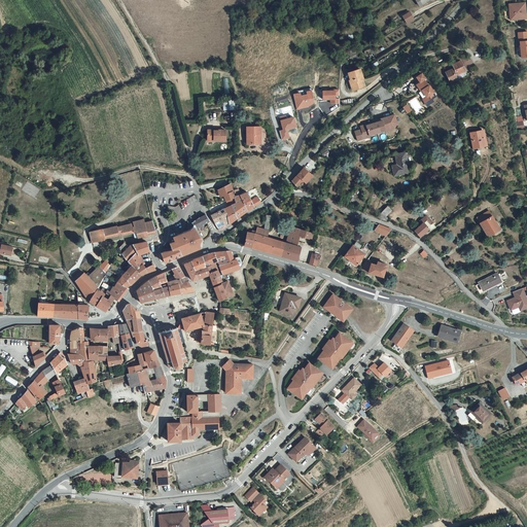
[(525,2),(508,4),(511,21),(526,20),(525,2)]
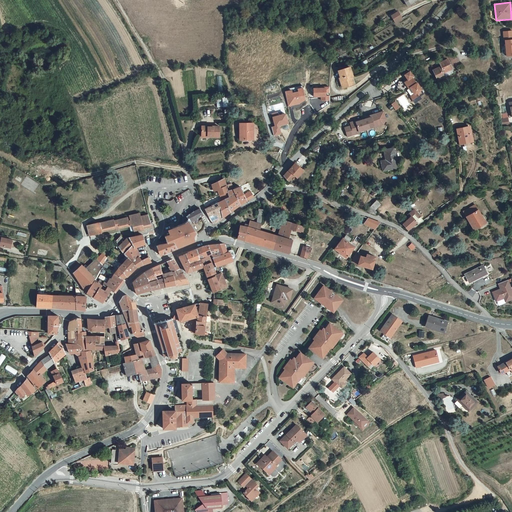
[(399,10),(392,14),(396,21),(403,18),(399,10)]
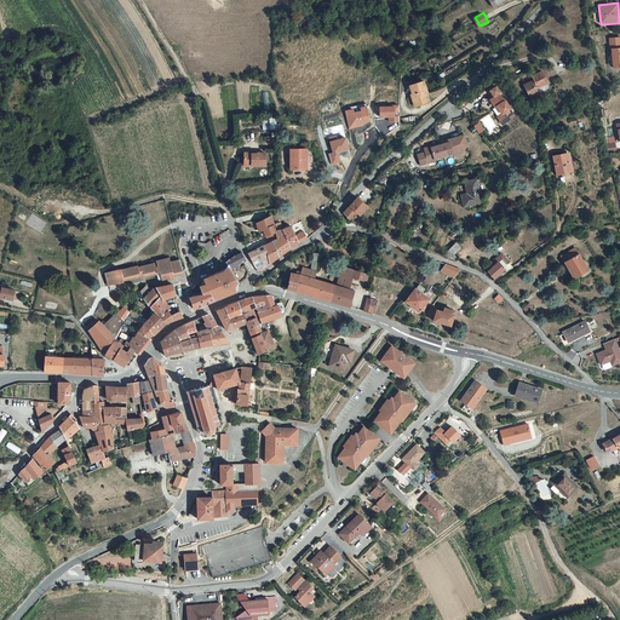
[(619,38),(609,40),(610,51),(612,50),(614,69),(619,68),(619,38)]
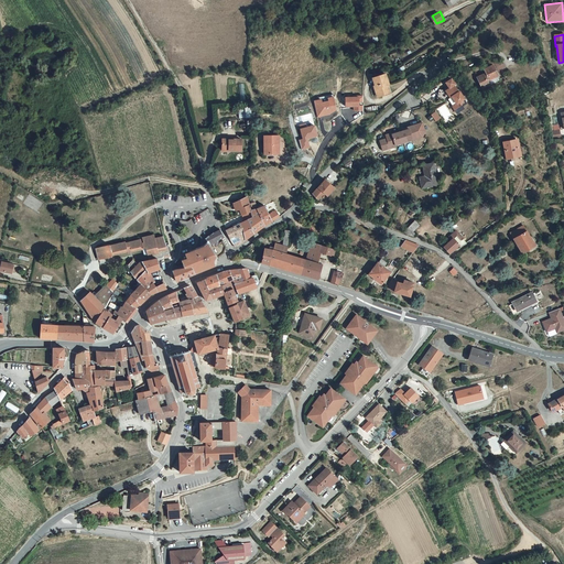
[(490,87),(488,82),(498,77),(492,66),(483,71),(485,75),(477,78),(483,90),(490,87)]
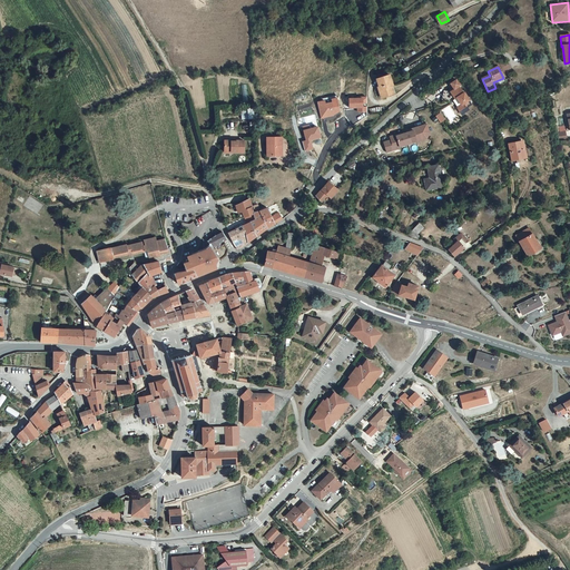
[(391,95),(389,86),(392,86),(387,75),(375,79),(377,86),(375,87),(380,98),(391,95)]
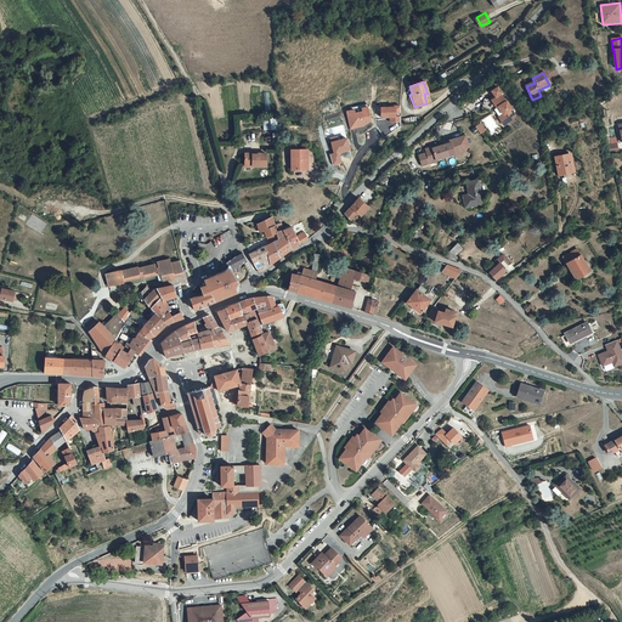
[(491,100),(484,99),(481,108),(492,111),(497,106),(503,114),(498,117),(503,124),(510,119),(509,117),(513,114),(510,109),(512,108),(505,101),(504,101),(499,94),(501,92),(496,86),(495,88),(490,91),(493,97),(491,100)]
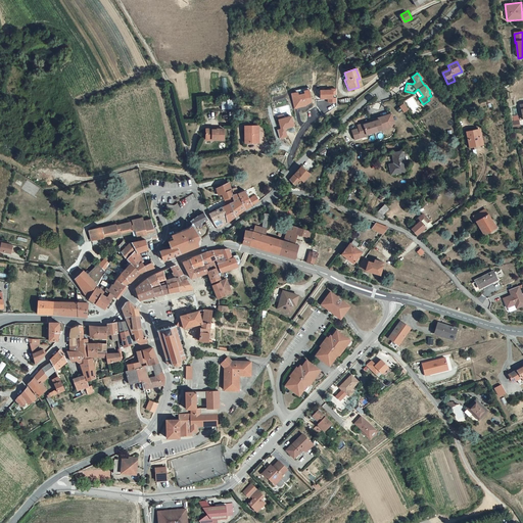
[(228,100),(223,100),(222,109),(234,109),(234,98),(228,98),(228,100)]
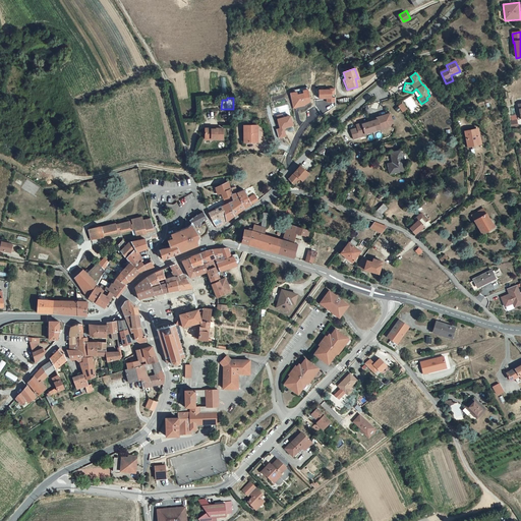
[(357,128),(351,130),(354,139),(360,137),(359,134),(364,132),(365,134),(381,129),(380,126),(386,124),(387,128),(390,127),(392,122),(389,114),(378,118),(378,119),(373,121),(372,119),(370,120),(371,121),(357,126),(357,128)]
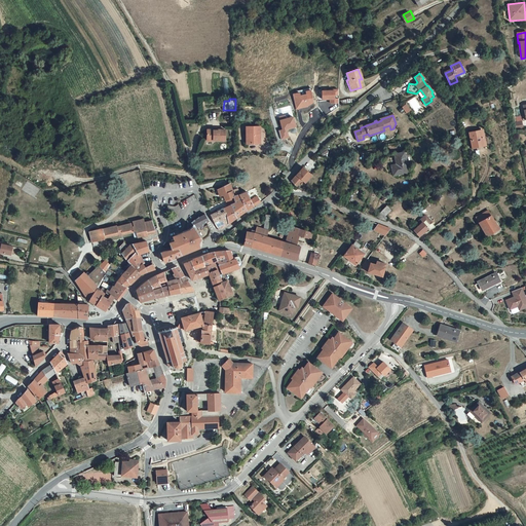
[(521,118),(514,119),(516,129),(523,129),(521,118)]
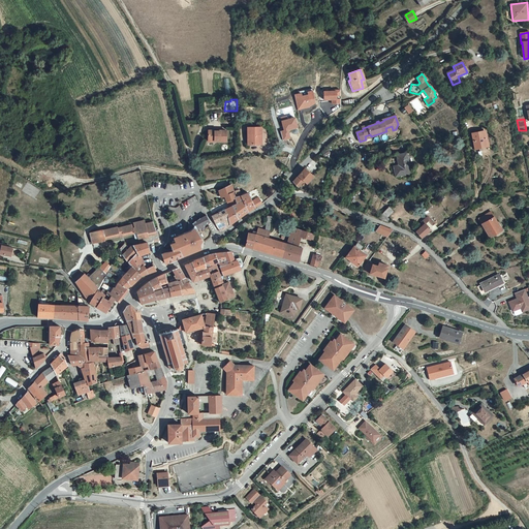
[(262,128),(249,128),(249,145),(262,145),(262,128)]
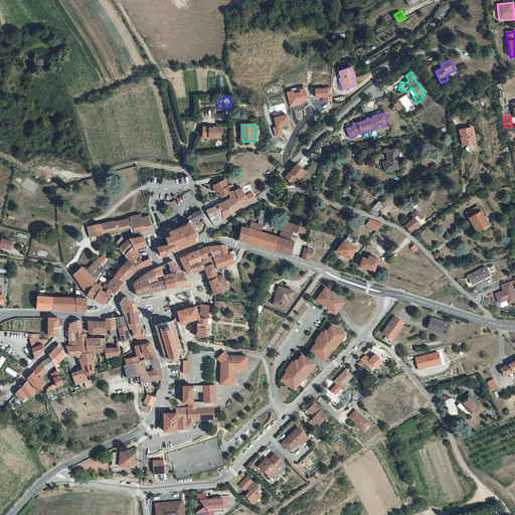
[(460,130),(463,145),(477,142),(471,127),(460,130)]
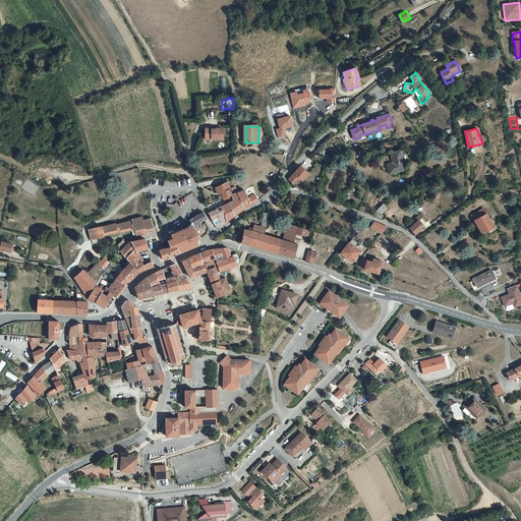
[(225,129),(206,129),(206,138),(224,138),(225,129)]
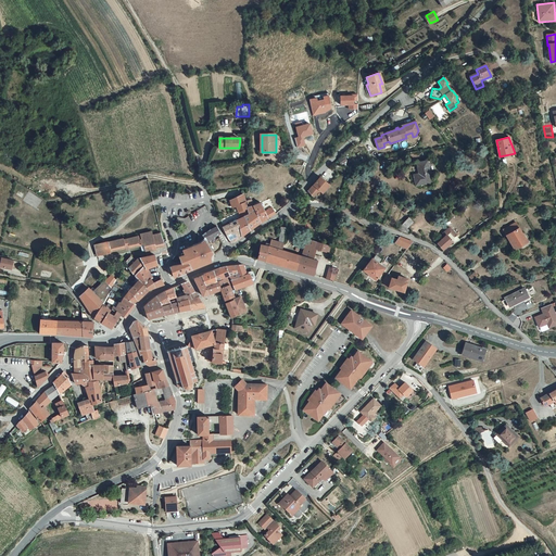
[(419,173),(414,174),(415,185),(431,181),(429,160),(418,162),(419,173)]
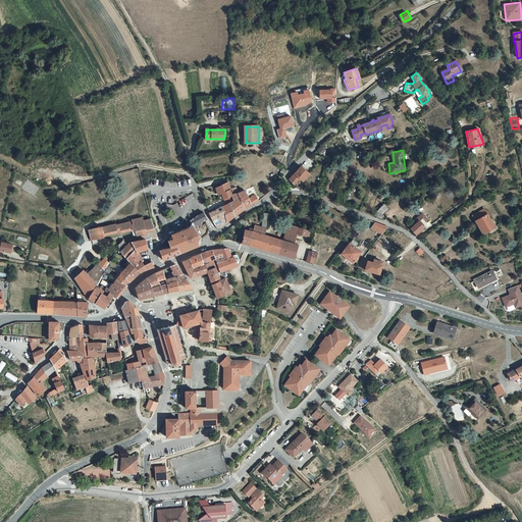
[(290,178),(294,184),(299,178),(300,177),(303,180),(309,173),(301,166),(298,169),(290,178)]
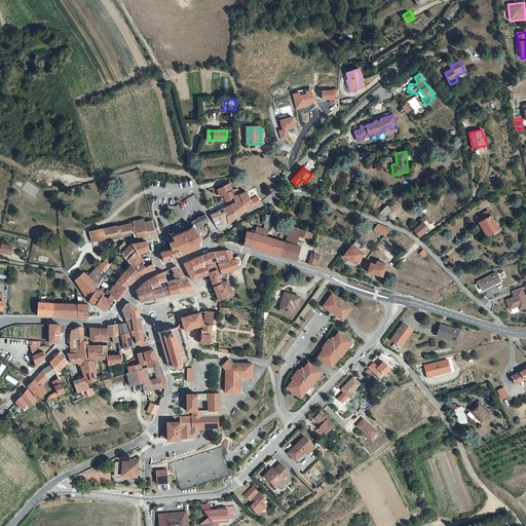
[(233,197),(230,185),(230,184),(218,190),(220,196),(223,195),(225,200),(226,200),(233,197)]
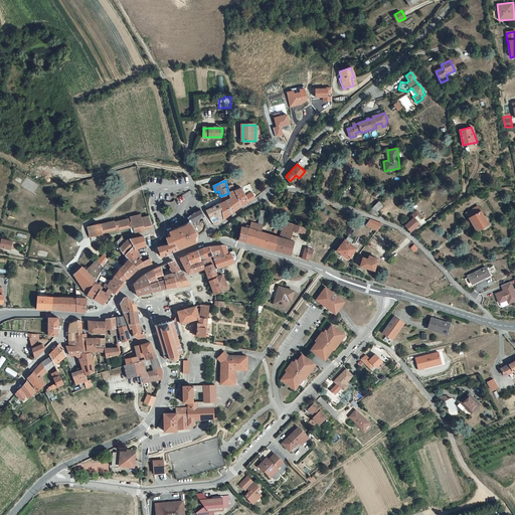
[(246,194),(241,187),(234,192),(242,206),(255,198),(251,191),(246,194)]
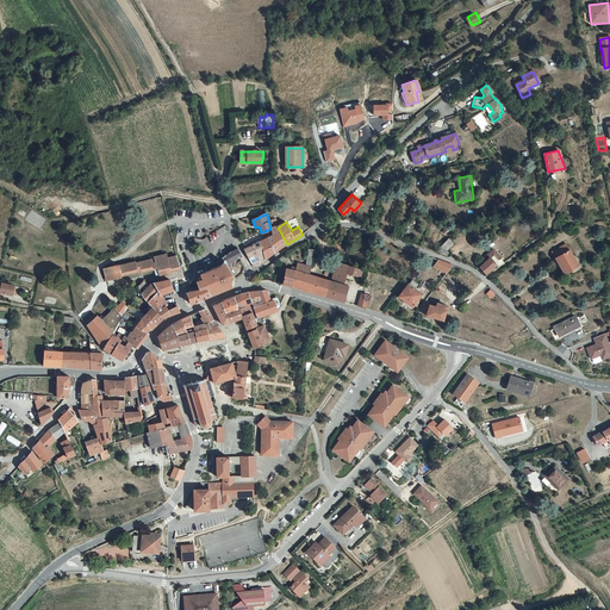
[(271,236),(267,237),(275,253),(282,247),(287,244),(278,228),(271,229),(273,235),(271,236)]
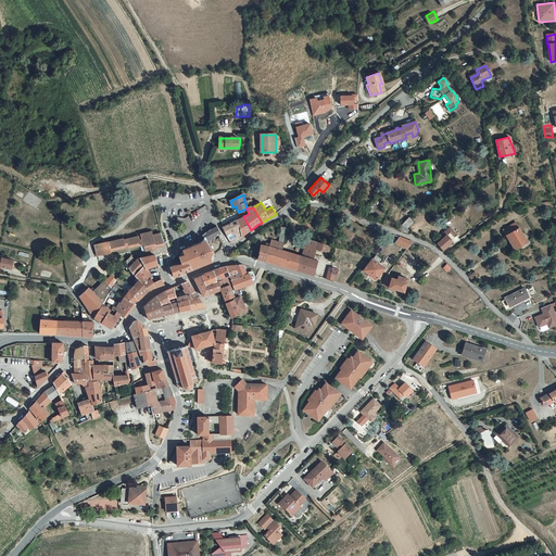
[(249,214),(247,209),(239,212),(241,218),(243,216),(247,215),(249,214)]
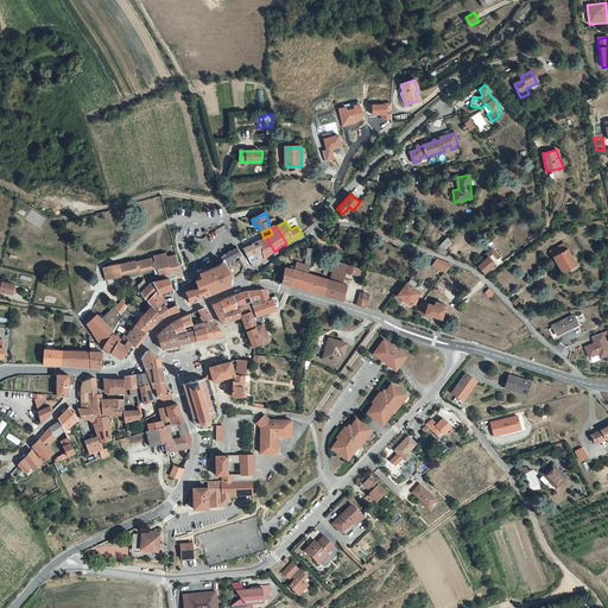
[(265,259),(274,252),(266,236),(264,239),(259,240),(265,259)]
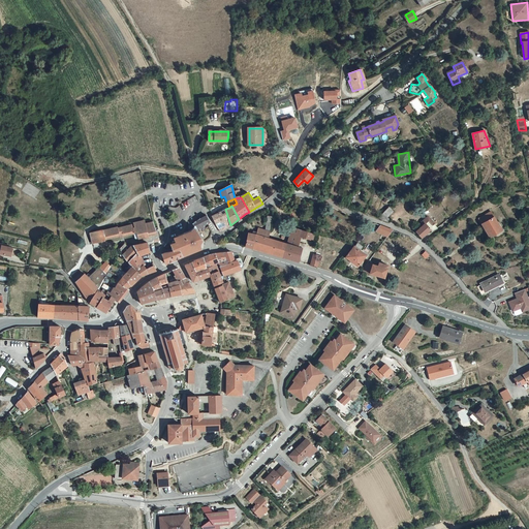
[(381,215),(378,218),(384,220),(393,211),(389,207),(384,211),(381,215)]
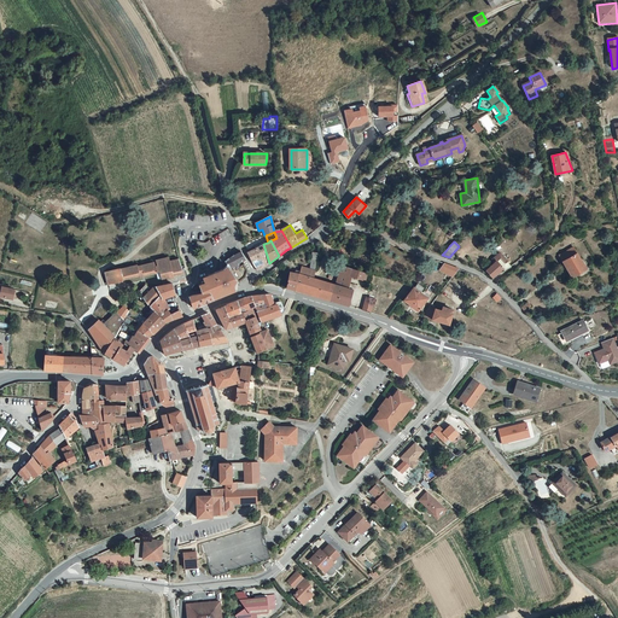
[(264,266),(269,263),(263,244),(248,252),(252,261),(261,257),(264,266)]
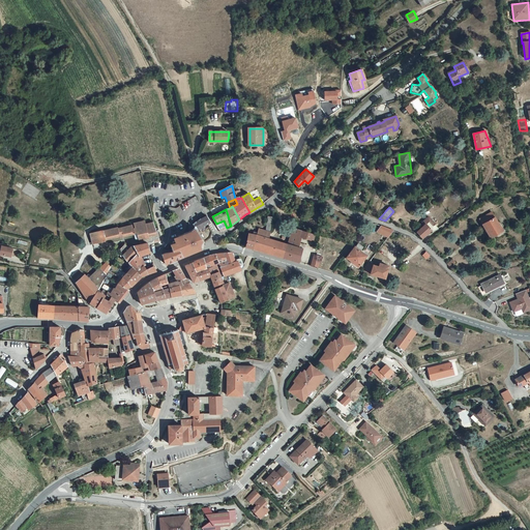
[(503,230),(493,212),(480,218),(491,237),(503,230)]
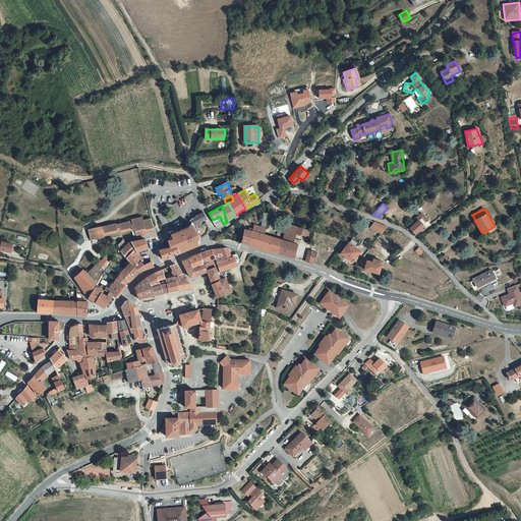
[(424,226),(425,227),(431,222),(428,219),(429,219),(422,212),(416,217),(418,220),(410,228),(416,234),(424,226)]
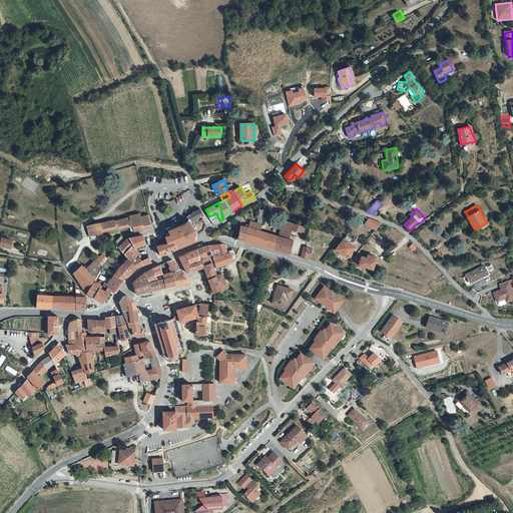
[(204,214),(200,209),(194,212),(187,215),(190,220),(201,215),(204,214)]
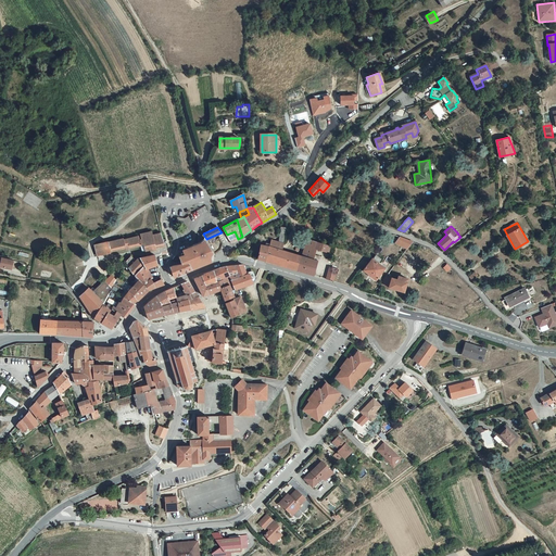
[(155,254),(167,252),(165,243),(162,232),(161,231),(152,234),(152,232),(141,236),(142,241),(141,241),(140,237),(129,240),(126,239),(110,242),(109,241),(96,243),(98,256),(112,253),(111,251),(113,251),(114,252),(115,250),(116,250),(117,251),(118,250),(118,249),(121,251),(122,249),(123,249),(125,250),(125,248),(126,248),(127,248),(130,248),(133,249),(133,247),(134,247),(136,248),(136,245),(138,245),(139,247),(140,244),(144,244),(144,247),(143,247),(146,254),(147,254),(148,256),(142,257),(142,255),(140,255),(140,257),(139,258),(136,261),(131,256),(126,263),(135,276),(139,280),(152,277),(153,276),(148,268),(158,264),(155,254)]
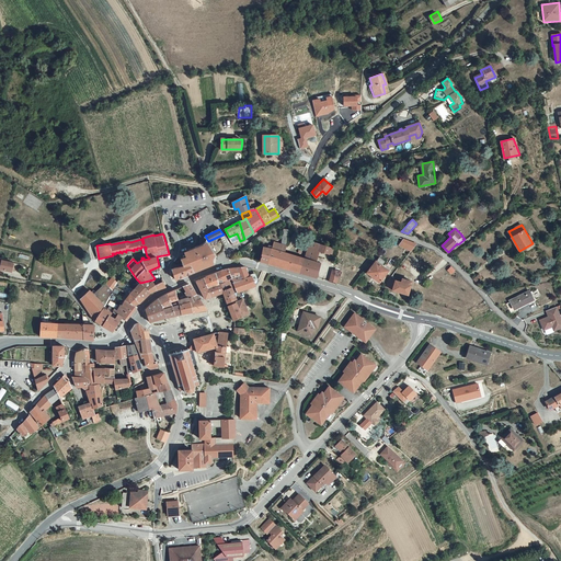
[(403,239),(399,244),(411,251),(416,243),(403,239)]
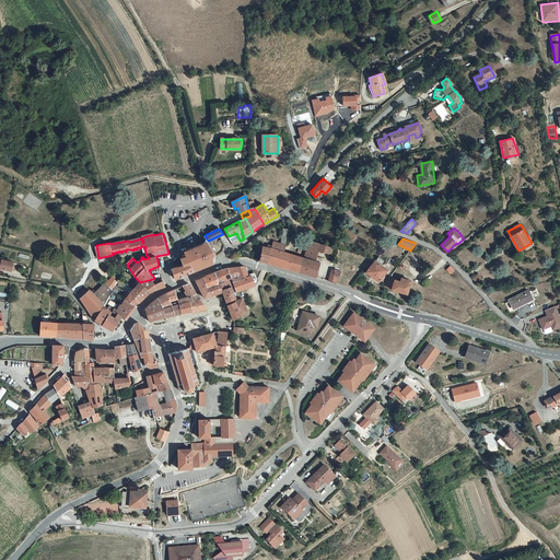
[(328,253),(330,247),(308,240),(305,249),(303,258),(301,267),(299,272),(315,277),(319,263),(315,261),(318,251),(328,253)]
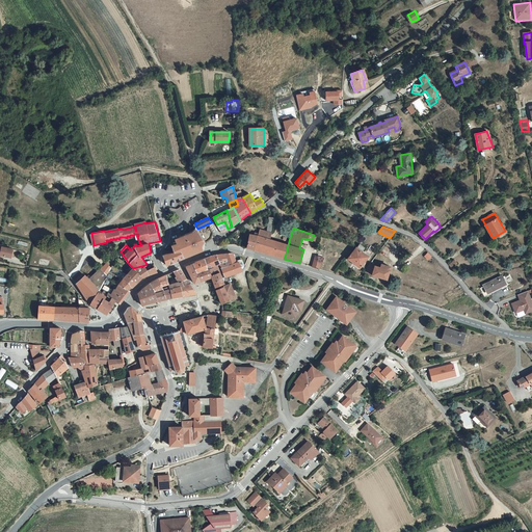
[(258,236),(269,239),(273,233),(272,233),(267,231),(259,229),(258,236)]
